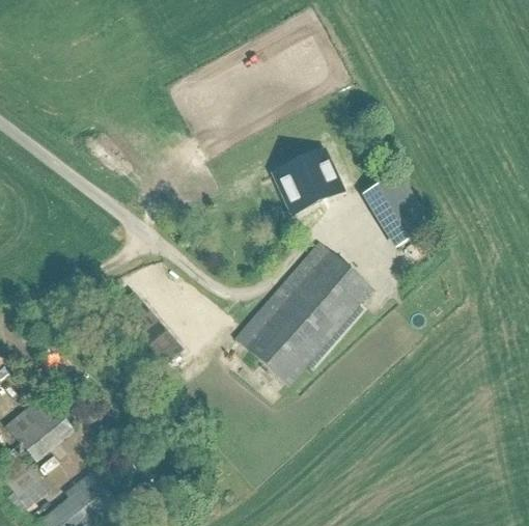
[(325,150),(277,172),(287,196),(294,212),(305,206),(329,195),(329,196),(342,190),(325,150)]
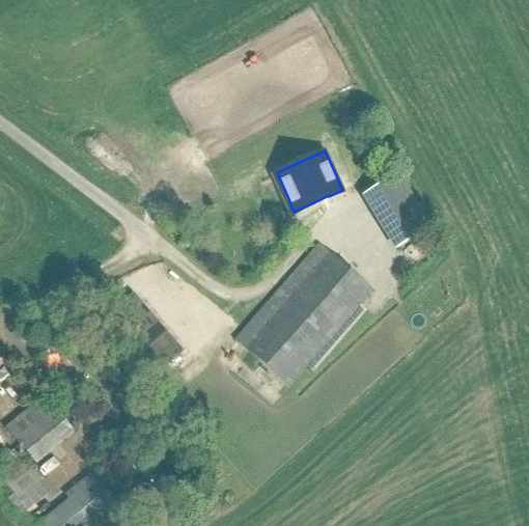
[(433,225),(400,171),(366,192),(398,245),(433,225)]
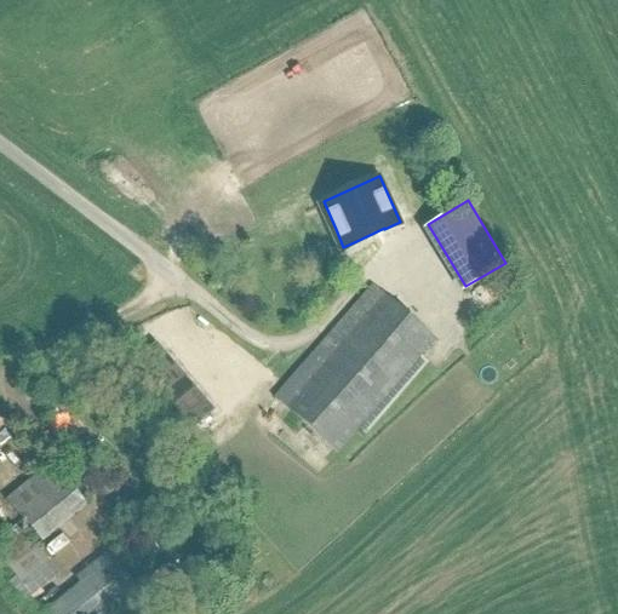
[(375,282),(278,394),(339,447),(436,336),(375,282)]
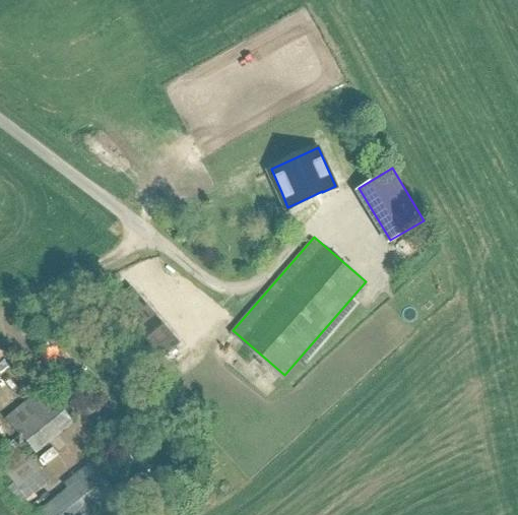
[(31,454),(35,451),(36,452),(73,421),(44,385),(6,415),(19,433),(0,449),(0,464),(26,497),(50,478),(31,454)]
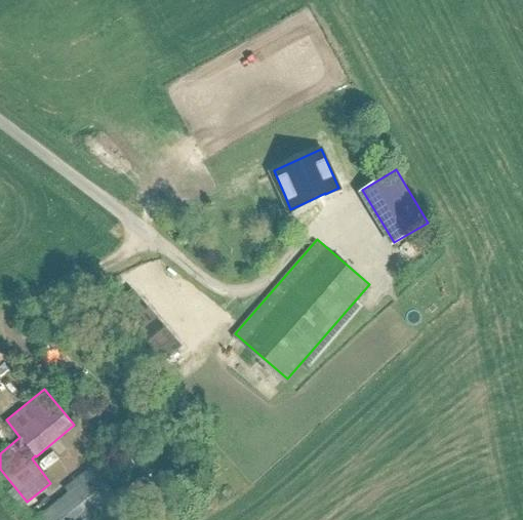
[(70,490),(42,514),(47,519),(122,519),(131,513),(92,465),(73,481),(67,486),(70,490)]
